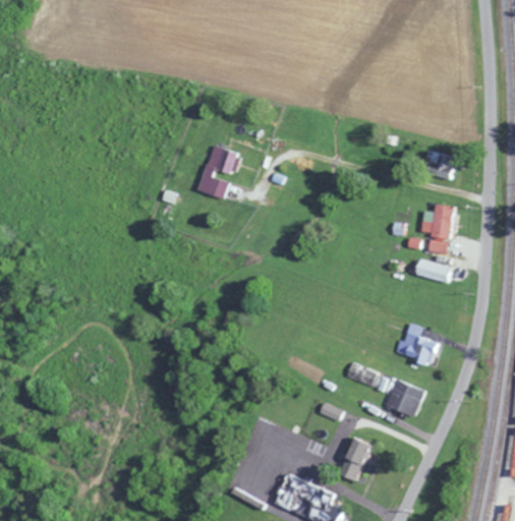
[(199,190),(226,197),(231,180),(215,176),(217,167),(238,173),(243,153),(212,145),(199,190)]
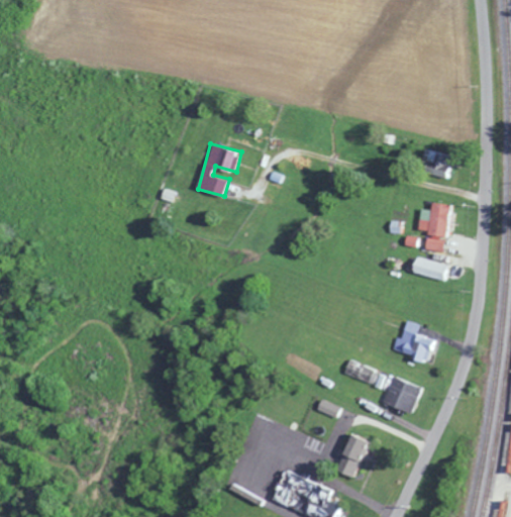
[(421,161),(445,165),(447,152),(423,148),(421,161)]
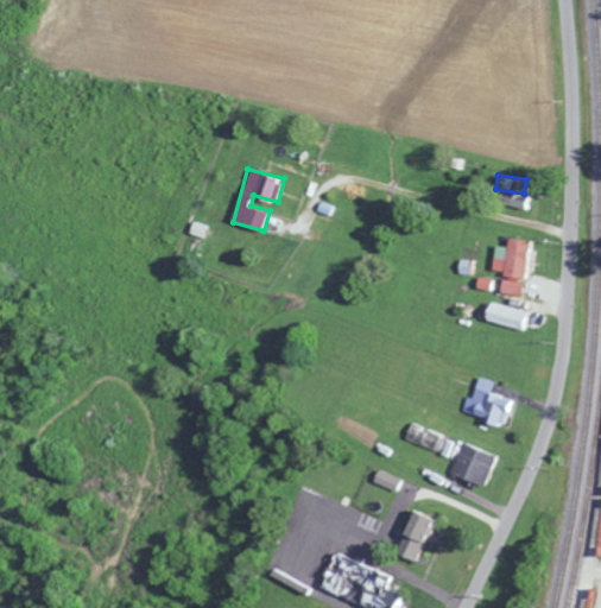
[(501,293),(524,296),(525,280),(527,280),(531,240),(508,238),(508,246),(494,245),(492,272),(504,273),(501,293)]
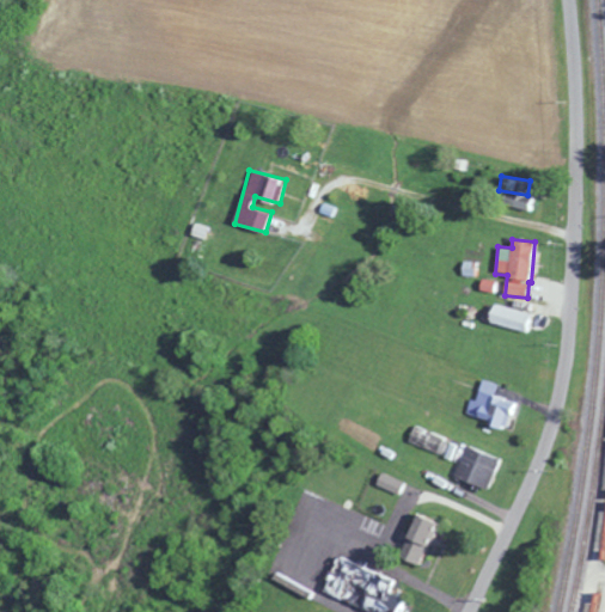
[(492,325),(530,331),(533,311),(495,305),(492,325)]
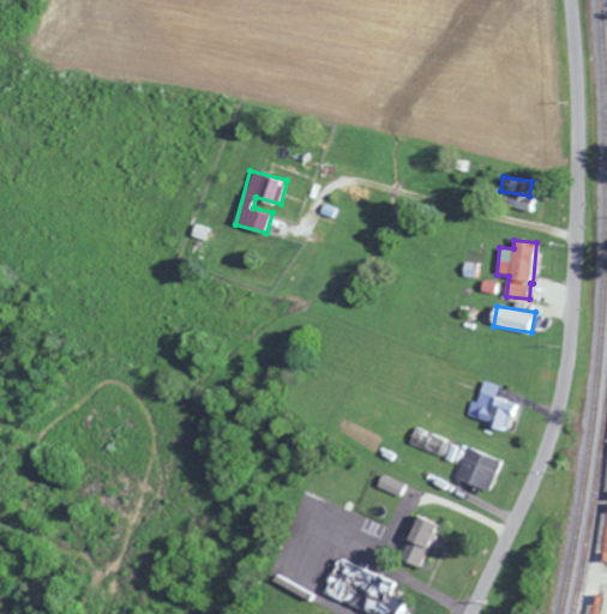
[(464,416),(511,427),(516,408),(505,405),(508,397),(497,396),(499,384),(482,380),(478,401),(468,399),(464,416)]
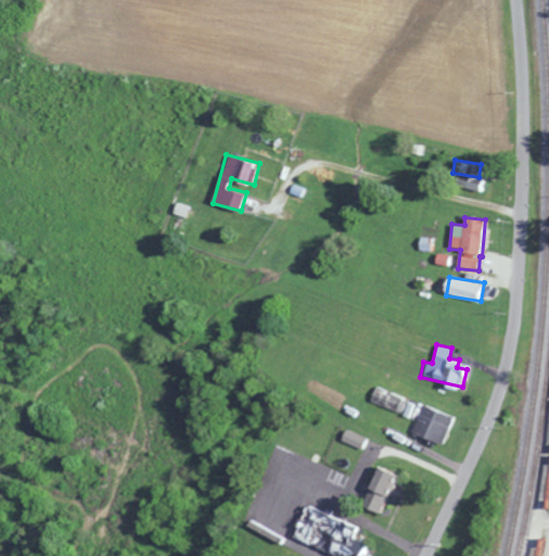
[(445,441),(451,412),(419,405),(412,434),(445,441)]
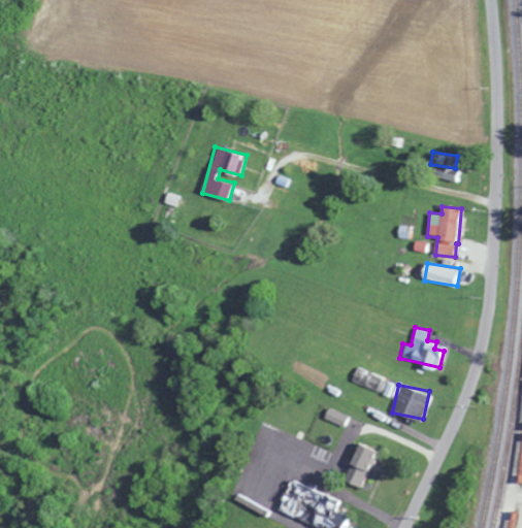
[(348,417),(327,406),(322,417),(343,427),(348,417)]
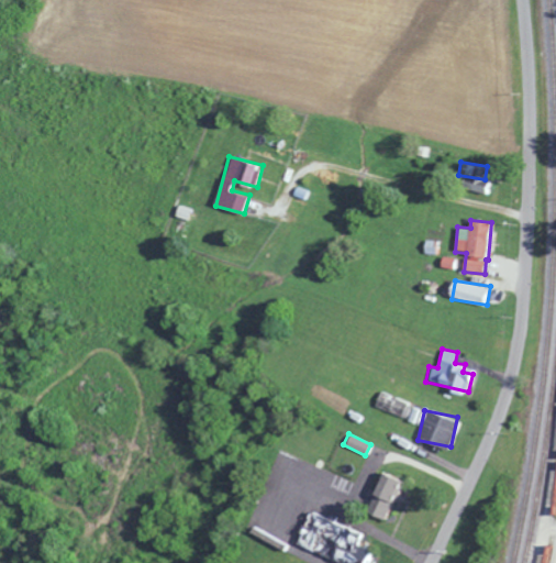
[(388,520),(406,479),(384,470),(367,510),(388,520)]
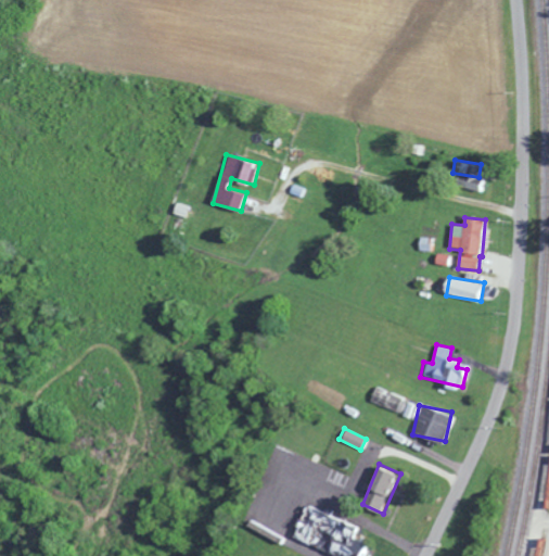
[(292,538),(339,555),(369,555),(374,545),(355,538),(359,526),(305,504),(292,538)]
